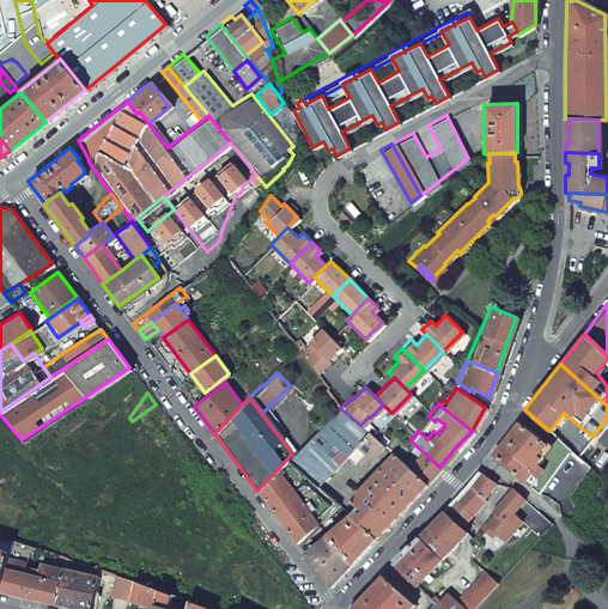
[(344,456),(356,443),(368,431),(360,425),(340,408),(338,405),(292,454),(287,458),(316,485),(344,456)]
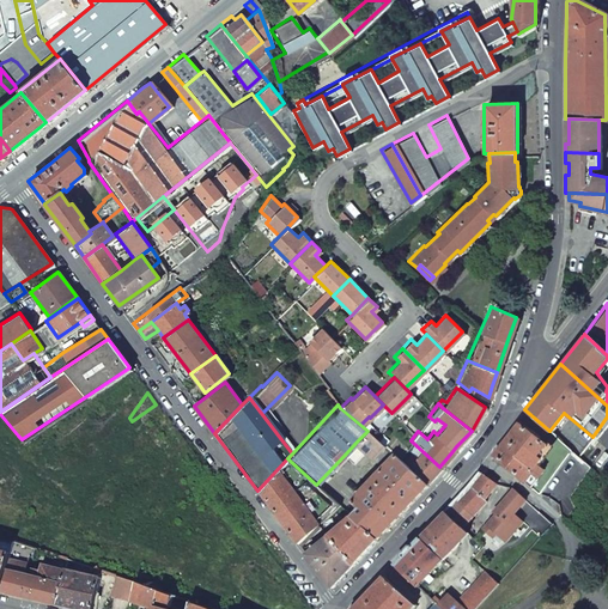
[(515,421),(491,452),(521,477),(528,485),(541,468),(533,461),(547,444),(515,421)]
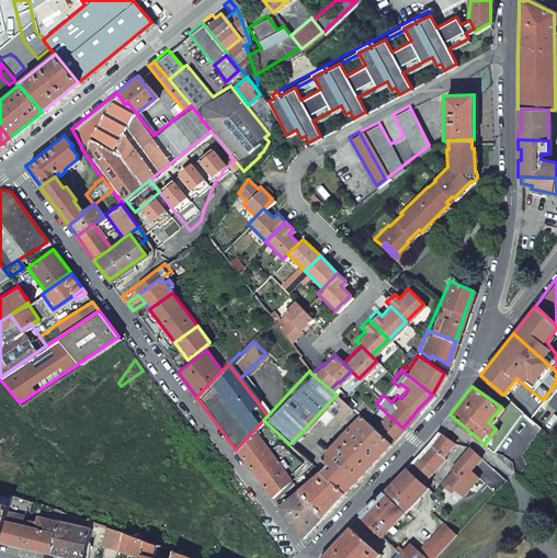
[(340,419),(351,408),(340,398),(337,395),(326,406),(332,411),(340,419)]
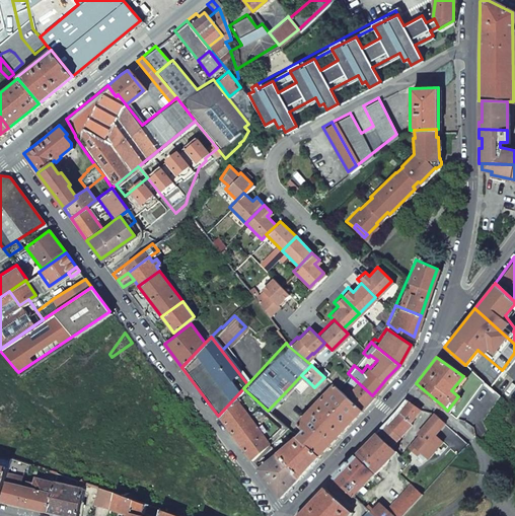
[(15,369),(4,378),(8,382),(19,374),(18,372),(15,369)]
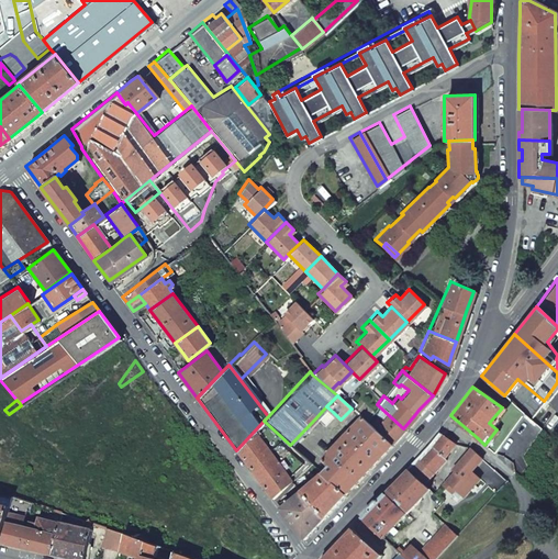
[(502,407),(489,423),(497,429),(484,445),(491,450),(492,450),(523,412),(508,400),(502,407)]
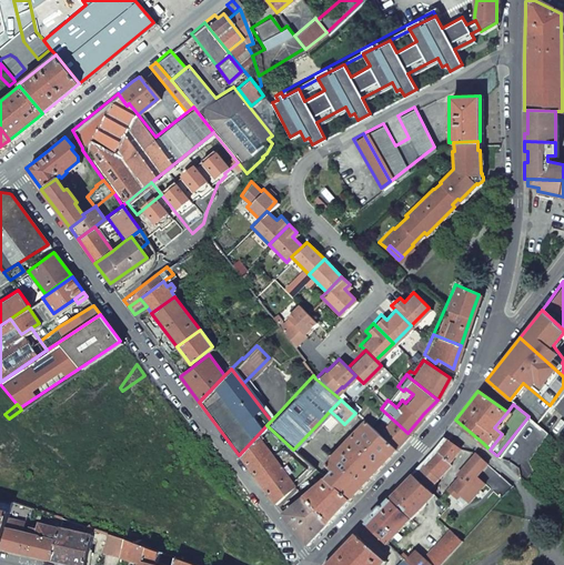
[(369,424),(394,447),(402,440),(408,433),(381,409),(369,424)]
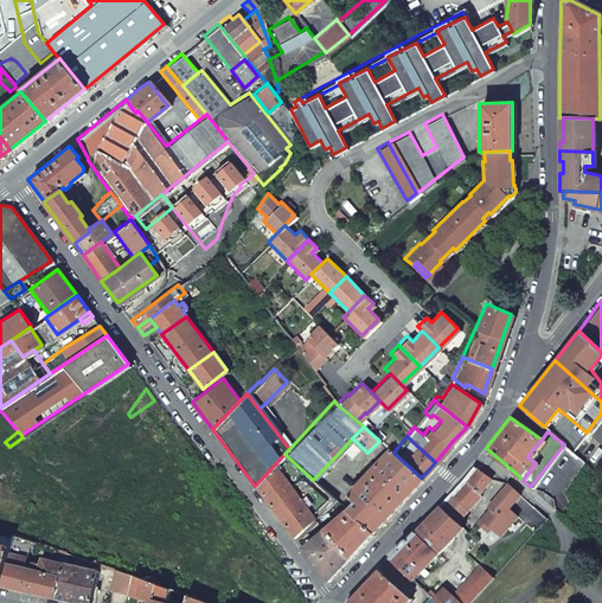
[(359,444),(352,438),(340,451),(347,457),(359,444)]
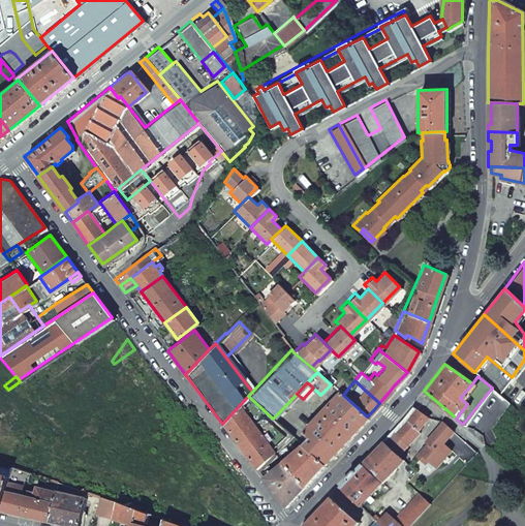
[(327,402),(338,390),(331,384),(320,395),(320,396),(327,402)]
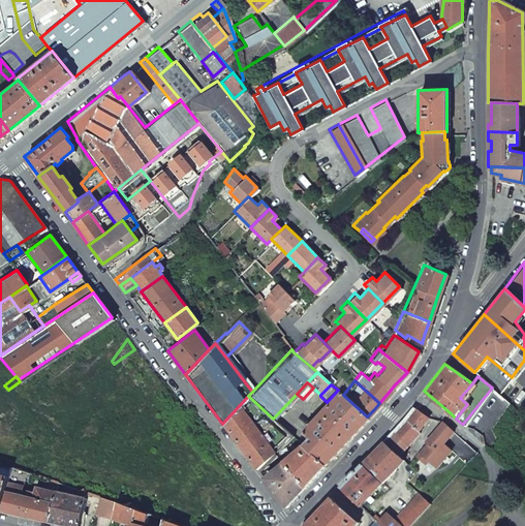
[(335,452),(367,416),(343,395),(338,390),(327,402),(301,430),(308,436),(300,443),(323,463),(332,455),(335,452)]
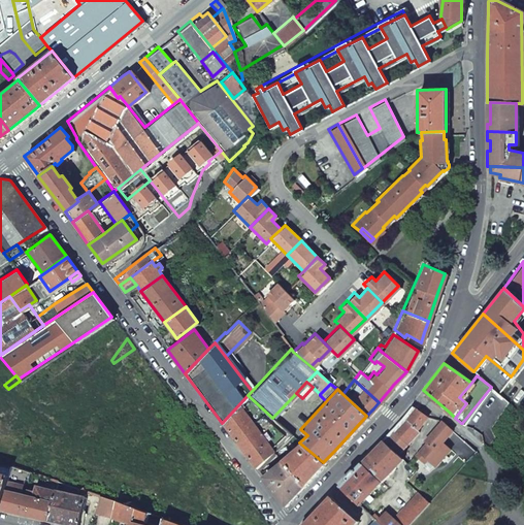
[(222,423),(255,466),(265,458),(273,451),(282,443),(291,434),(272,418),(248,395),(222,423)]
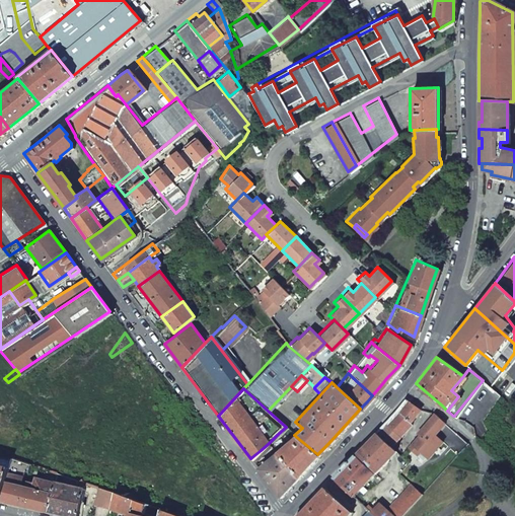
[(393,412),(374,432),(388,446),(410,423),(408,420),(418,407),(410,401),(414,396),(409,392),(405,397),(393,412)]
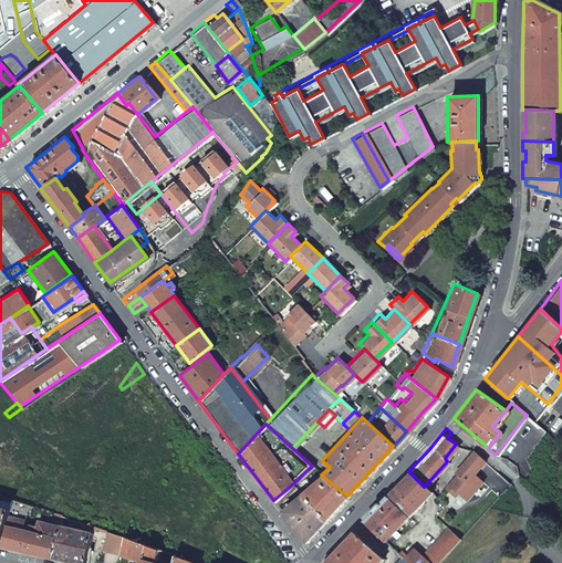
[(455,472),(444,485),(445,486),(453,492),(455,489),(464,497),(480,479),(471,471),(482,459),(471,449),(453,470),(455,472)]
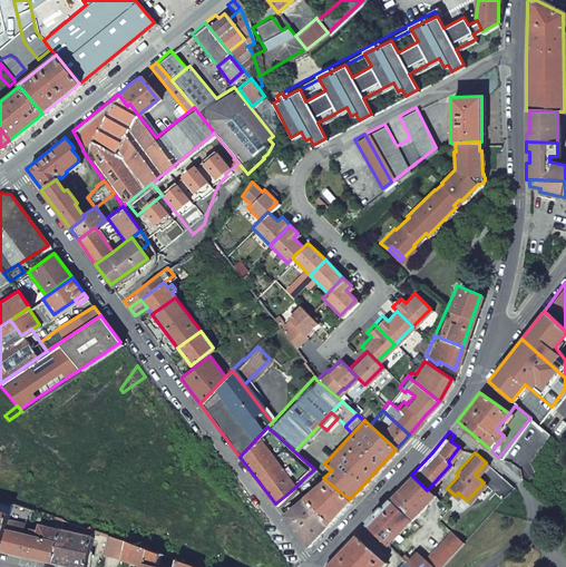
[(396,492),(389,499),(409,518),(431,495),(427,490),(411,475),(396,492)]
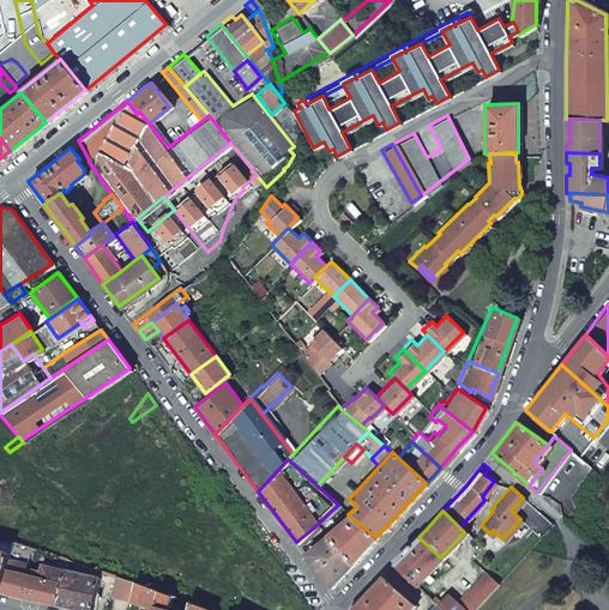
[(335,521),(327,514),(318,524),(324,530),(335,521)]
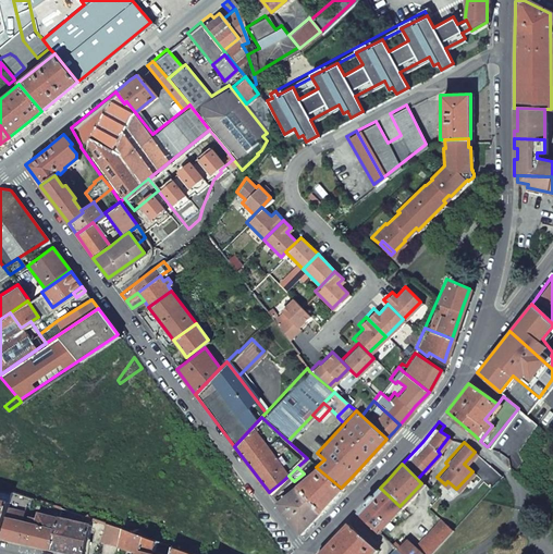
[(330,500),(341,488),(316,467),(296,484),(320,511),(330,500)]
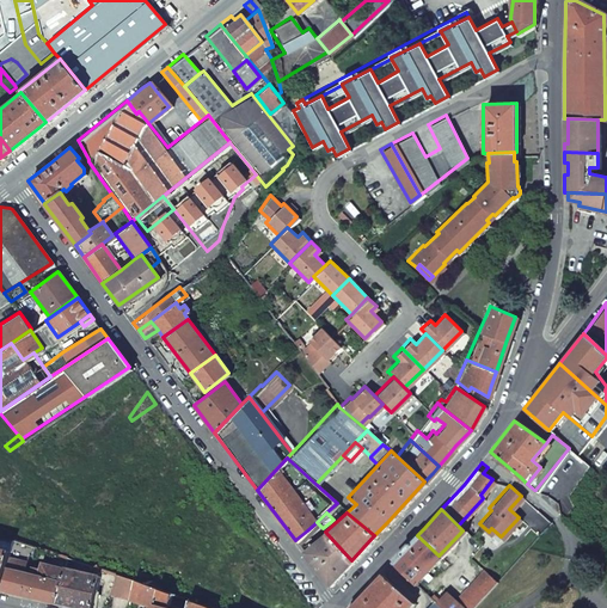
[(307,530),(312,535),(322,528),(317,522),(307,530)]
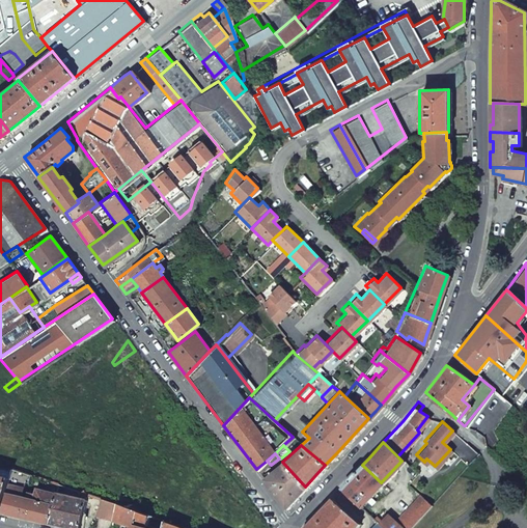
[(262,479),(284,508),(305,487),(282,462),(262,479)]
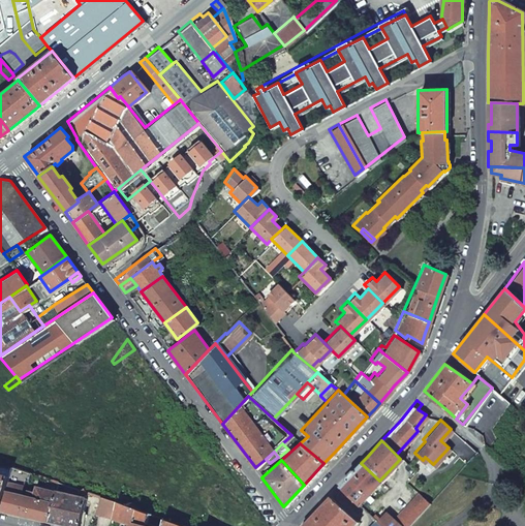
[(360,463),(337,487),(357,504),(379,481),(361,463),(360,463)]
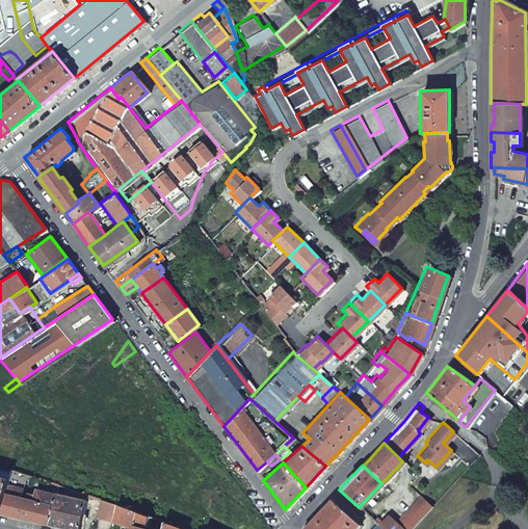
[(22,517),(45,522),(53,492),(33,486),(32,492),(27,490),(25,496),(20,495),(24,481),(30,482),(32,476),(9,468),(7,477),(0,506),(0,510),(22,517)]
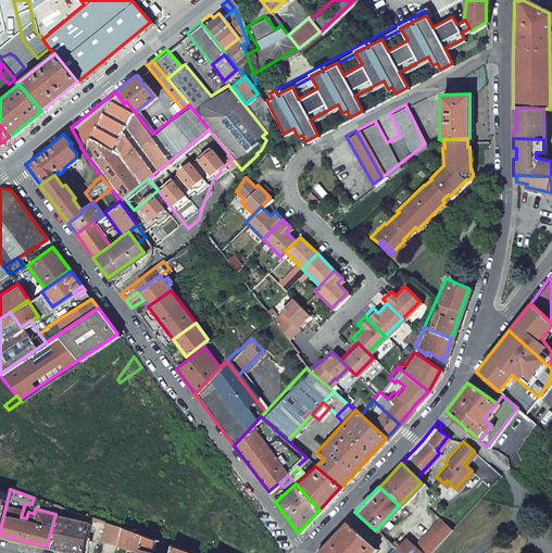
[(80,552),(88,522),(55,514),(47,545),(77,552),(80,552)]
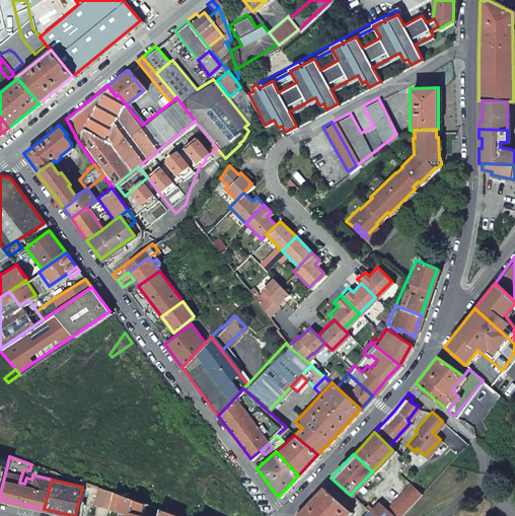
[(396,515),(419,492),(409,483),(384,507),(394,515),(396,515)]
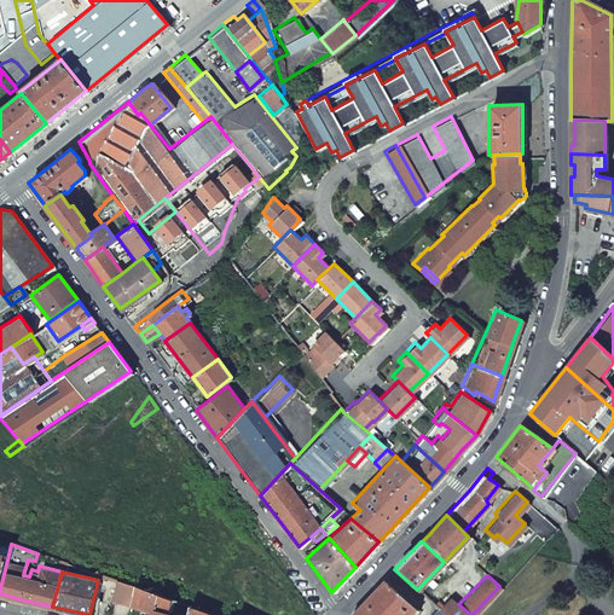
[(380,585),(349,614),(409,614),(416,608),(384,579),(380,585)]
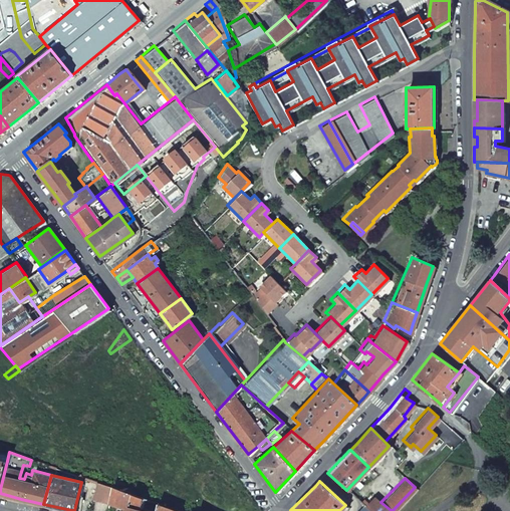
[(95,482),(91,498),(107,502),(110,487),(95,482)]
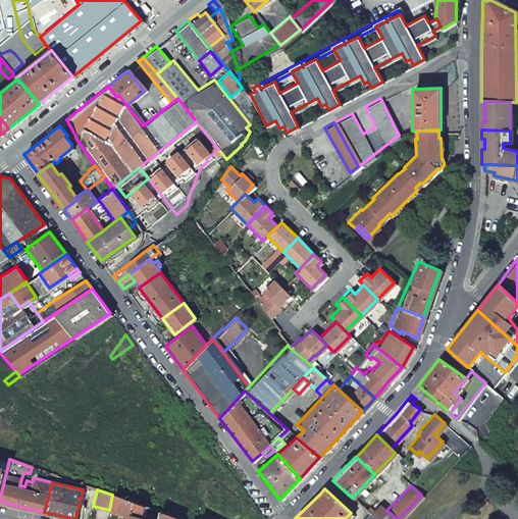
[(109,510),(109,512),(124,516),(123,518),(127,518),(133,502),(112,495),(109,510)]
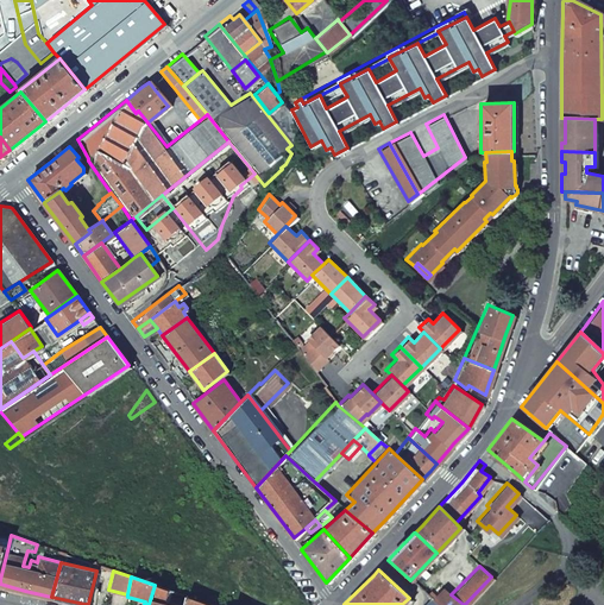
[(211,604),(212,604),(192,597),(186,596),(182,604),(177,604),(165,603),(169,590),(155,585),(149,604),(211,604)]
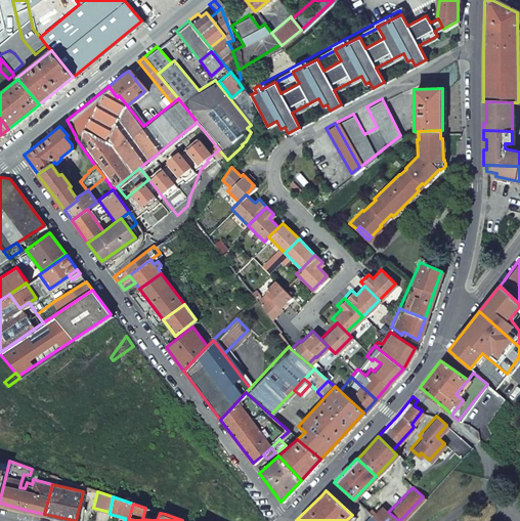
[(378,520),(398,520),(388,512),(381,505),(372,515),(378,520)]
